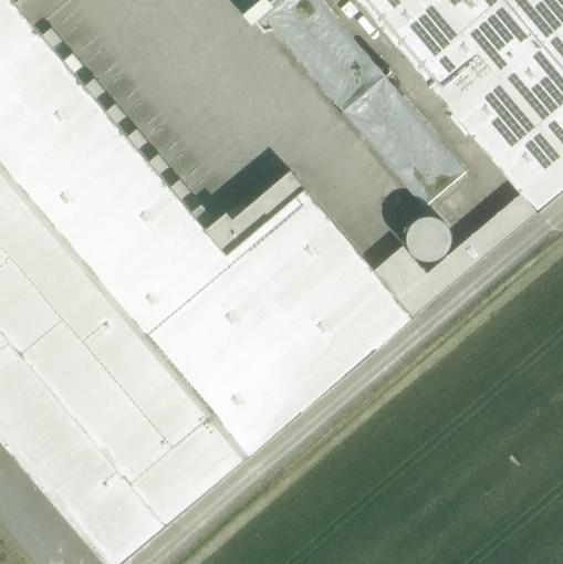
[(0,162),(249,455),(413,315),(374,270),(289,170),(231,218),(225,211),(205,228),(10,0),(0,0),(0,162)]
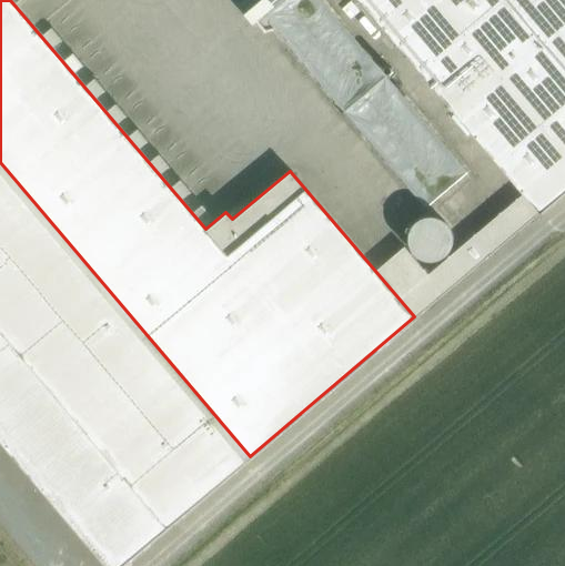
[(461,173),(326,0),(232,0),(231,1),(246,22),(263,10),(416,208),(461,173)]
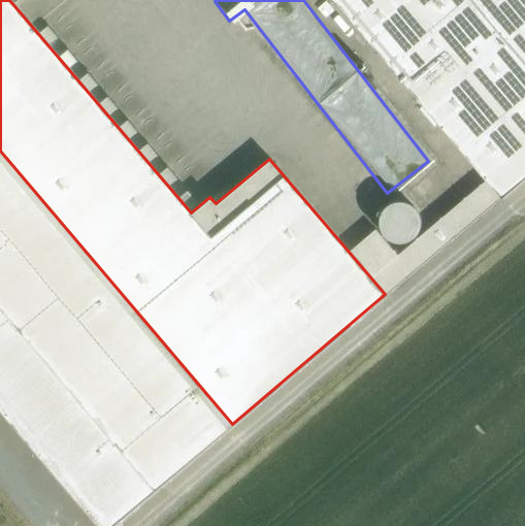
[(332,0),(484,181),(498,197),(524,173),(524,0),(332,0)]
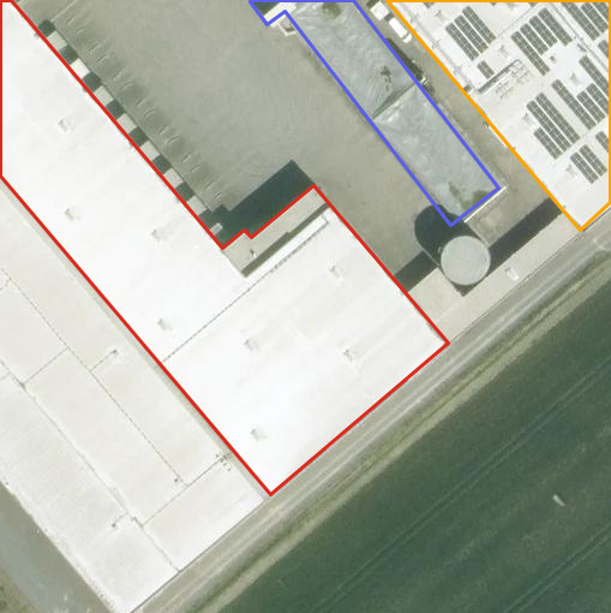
[(270,494),(0,176),(0,347),(186,566),(270,494)]
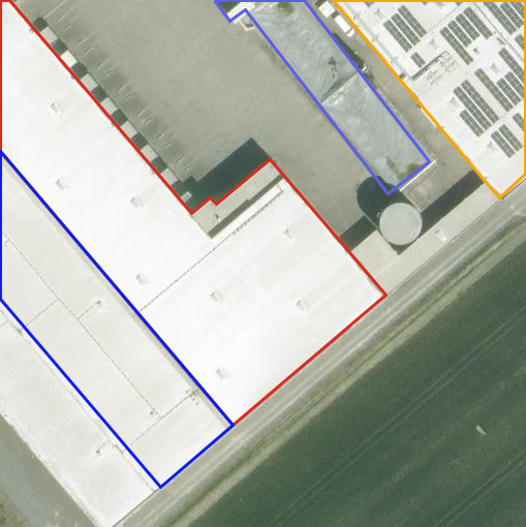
[(374,228),(349,252),(385,295),(499,197),(485,181),(397,254),(374,228)]
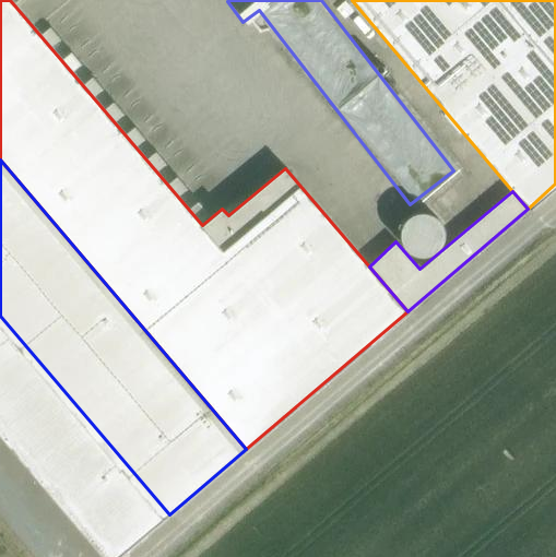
[(118,556),(169,514),(0,316),(0,424),(113,556),(118,556)]
